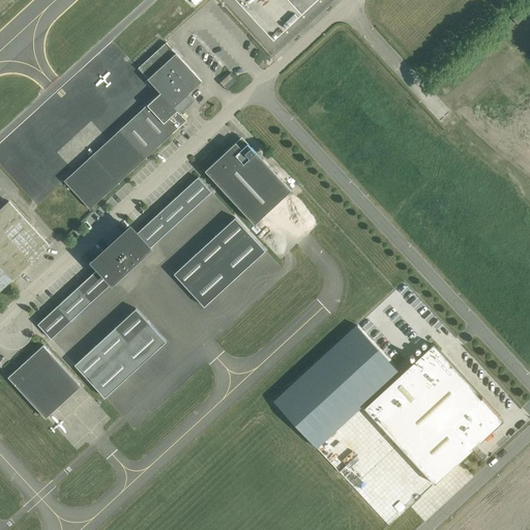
[(160,92),(64,180),(90,208),(173,133),(186,120),(180,113),(194,100),(187,93),(201,81),(166,42),(138,68),(147,79),(160,92)]
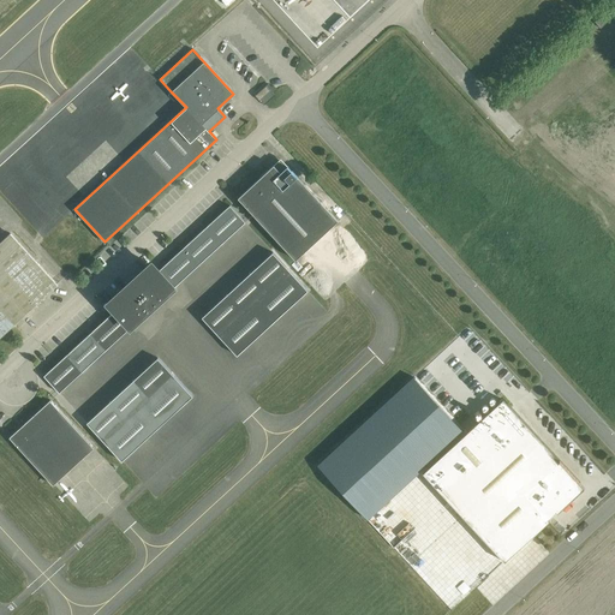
[(255,95),(260,100),(270,90),(266,85),(255,95)]
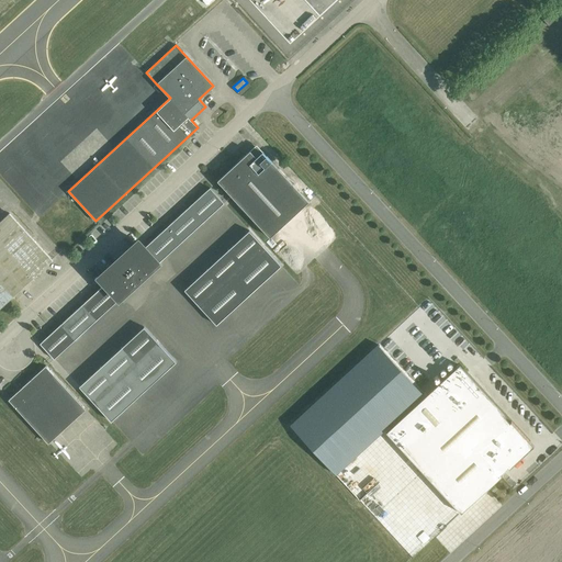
[(217,180),(270,237),(308,201),(256,145),(217,180)]
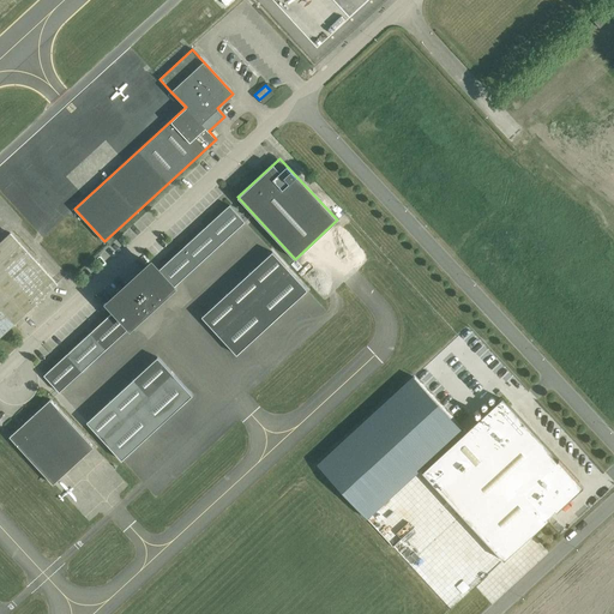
[(66,354),(43,375),(59,392),(82,371),(106,349),(130,327),(151,307),(174,287),(197,265),(221,244),(245,222),(229,205),(205,227),(181,248),(158,270),(155,266),(136,283),(132,286),(128,288),(130,289),(110,307),(114,311),(90,332),(66,354)]
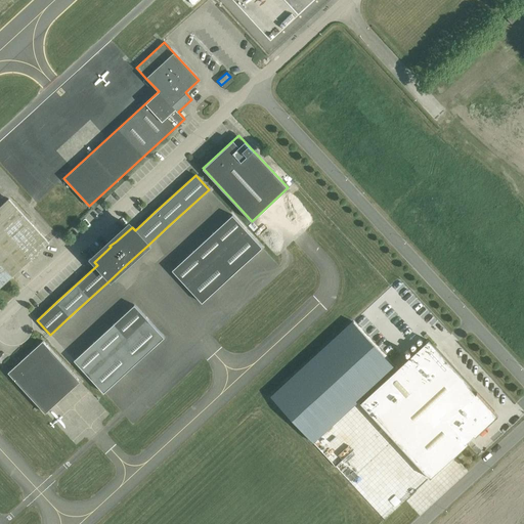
[(0,206),(0,287),(49,243),(8,199),(0,206)]
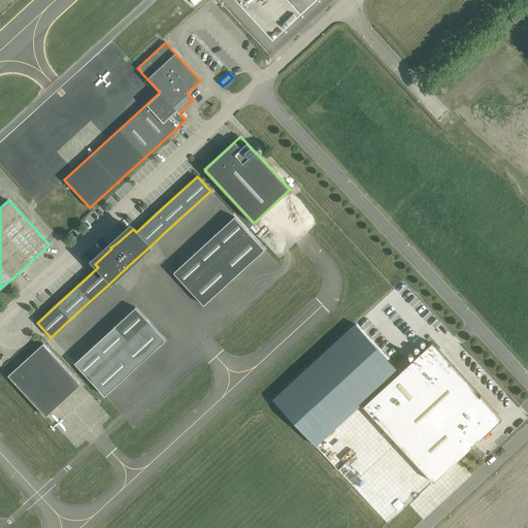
[(193,254),(173,272),(187,287),(203,305),(234,277),(264,250),(246,230),(234,217),(213,235),(193,254)]
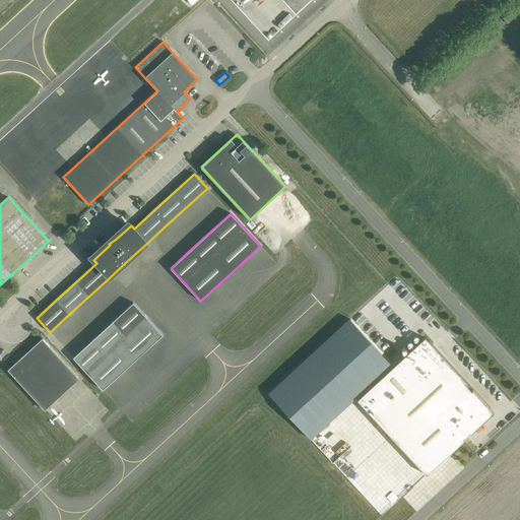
[(93,339),(73,358),(87,373),(103,390),(133,363),(163,335),(146,317),(133,303),(113,321),(93,339)]
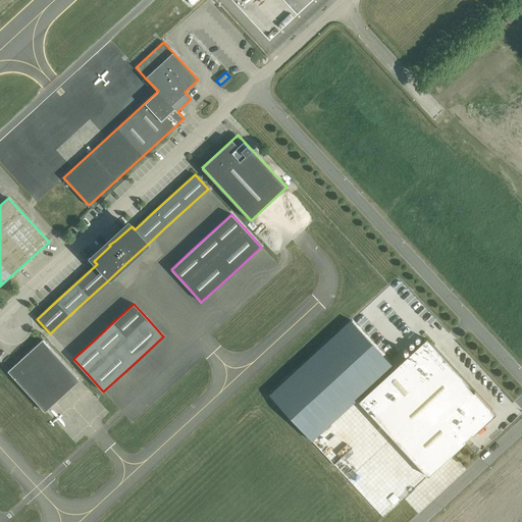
[(351,320),(269,395),(312,440),(367,389),(393,366),(351,320)]
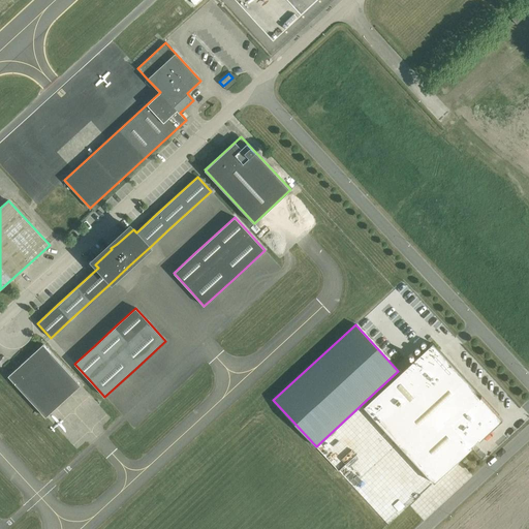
[(432,343),(364,407),(434,484),(472,447),(471,446),(477,440),(479,441),(502,419),(481,397),(479,398),(473,391),(474,390),(432,343)]
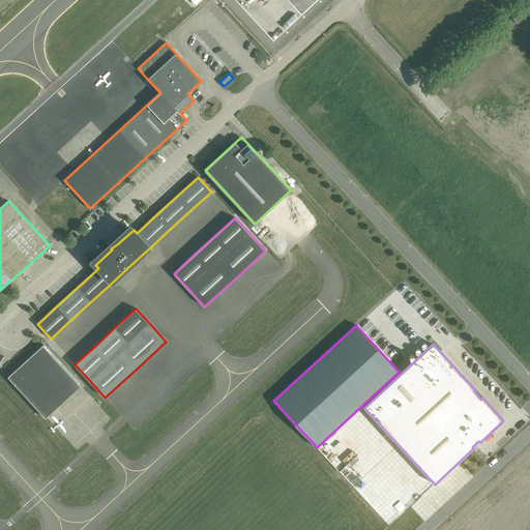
[(81,386),(42,345),(8,377),(46,418),(81,386)]
